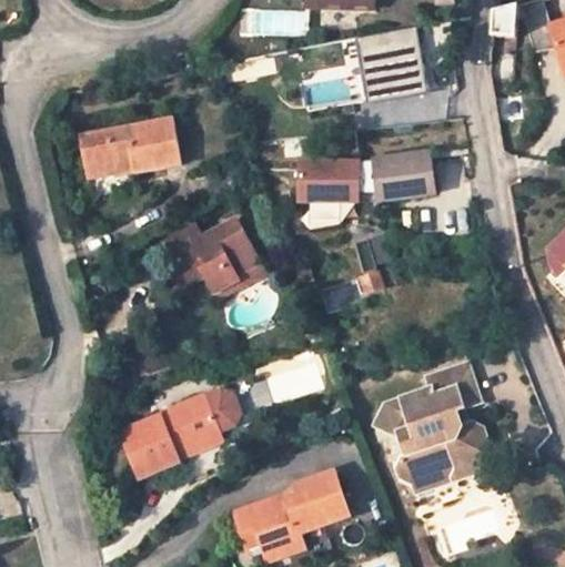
[(493,11),(490,36),(514,38),(516,4),(493,11)]
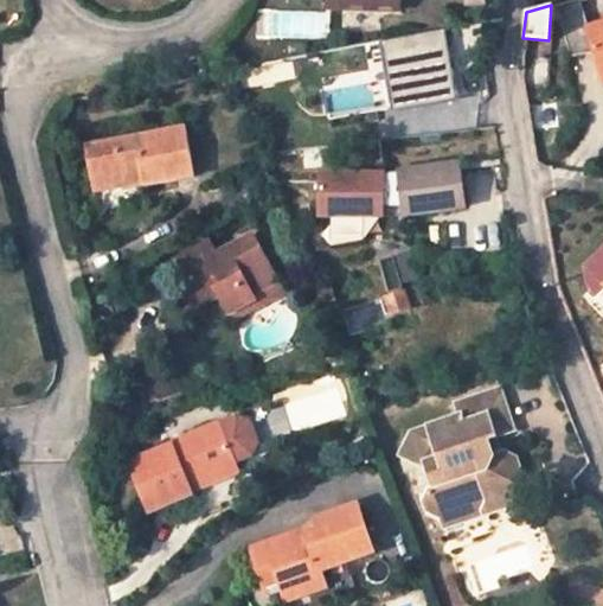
[(602,69),(602,20),(583,26),(596,71),(602,69)]
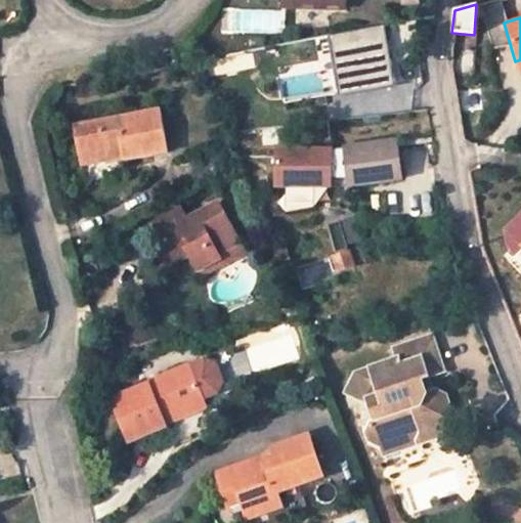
[(336,31),(340,91),(395,88),(391,28),(336,31)]
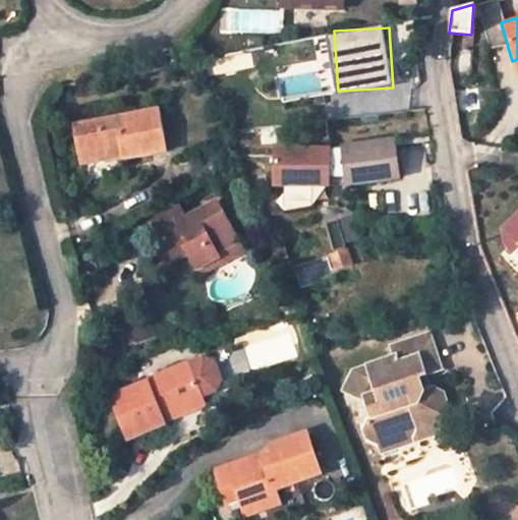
[(154,108),(70,125),(78,163),(118,155),(119,159),(164,151),(154,108)]
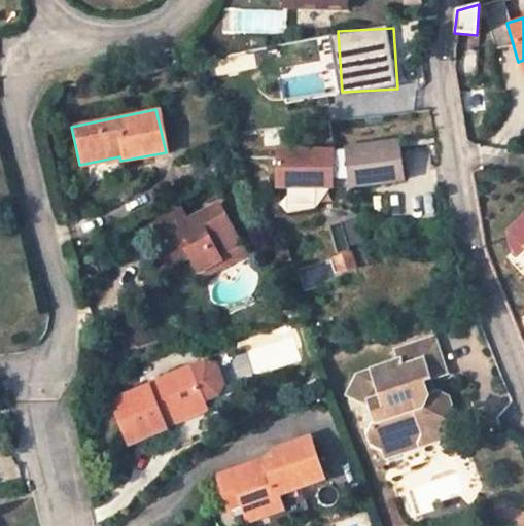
[(403,178),(397,140),(345,147),(345,149),(349,178),(350,185),(403,178)]
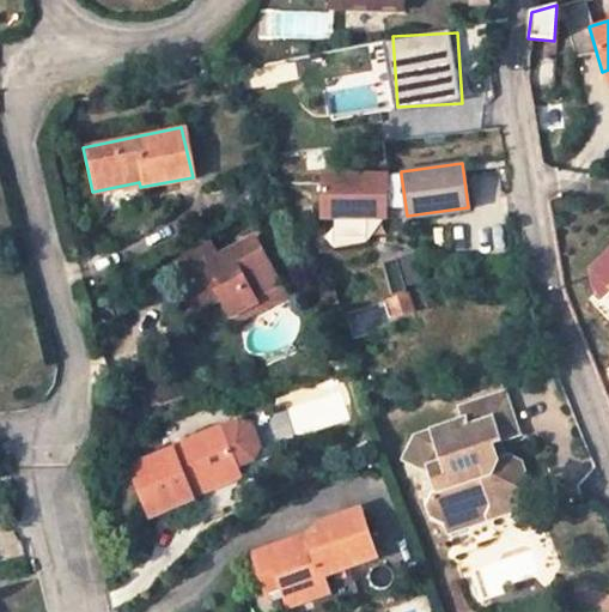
[(387,173),(322,173),(322,217),(385,217),(385,207),(406,207),(401,174),(387,174),(387,173)]
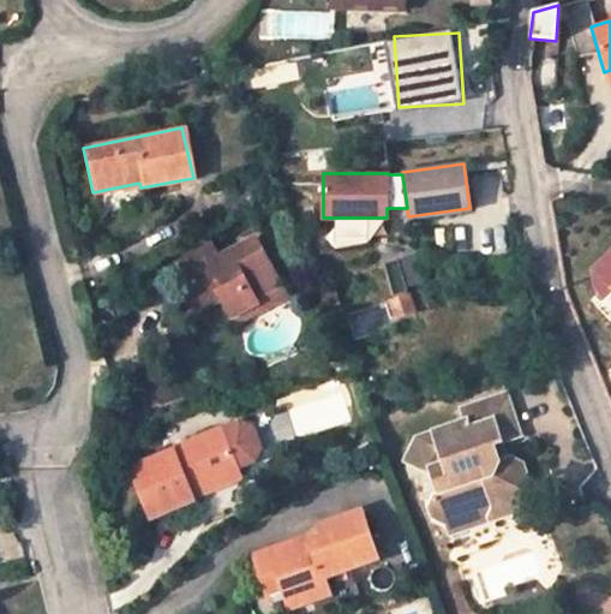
[(251,294),(275,282),(249,237),(213,255),(202,236),(162,257),(185,297),(211,284),(217,296),(228,314),(255,300),(251,294)]
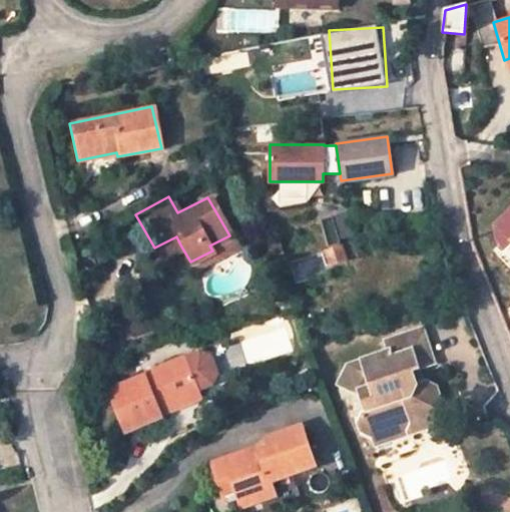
[(509,207),(493,223),(495,240),(502,248),(509,241),(509,207)]
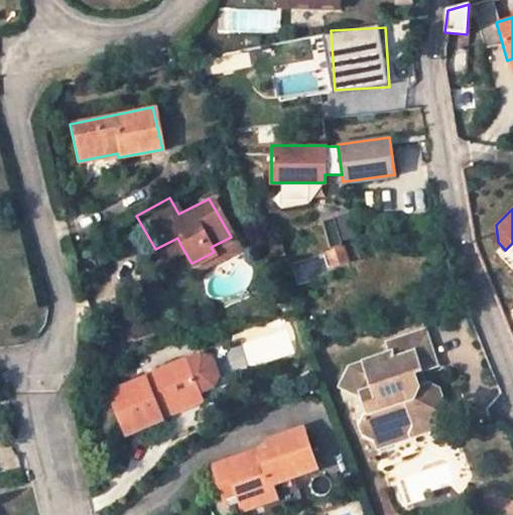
[(214,252),(191,263),(195,268),(237,247),(231,237),(211,247),(214,252)]
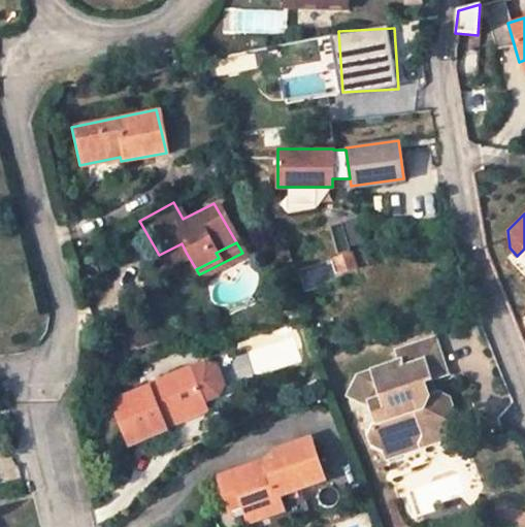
[(182,243),(159,255),(164,265),(187,254),(182,243)]
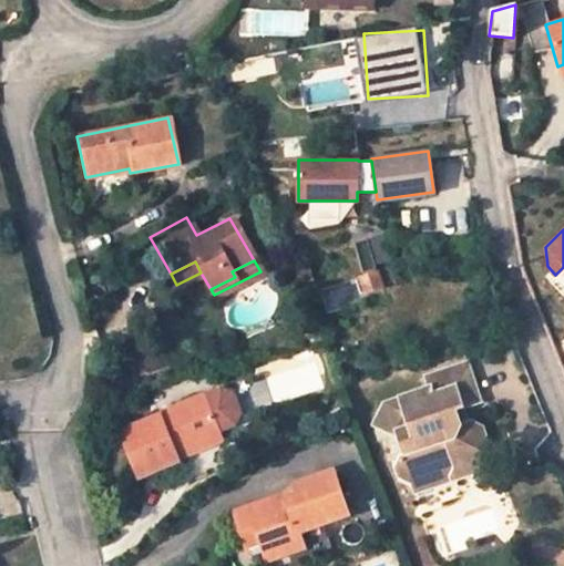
[(379,286),(375,271),(358,277),(362,291),(379,286)]
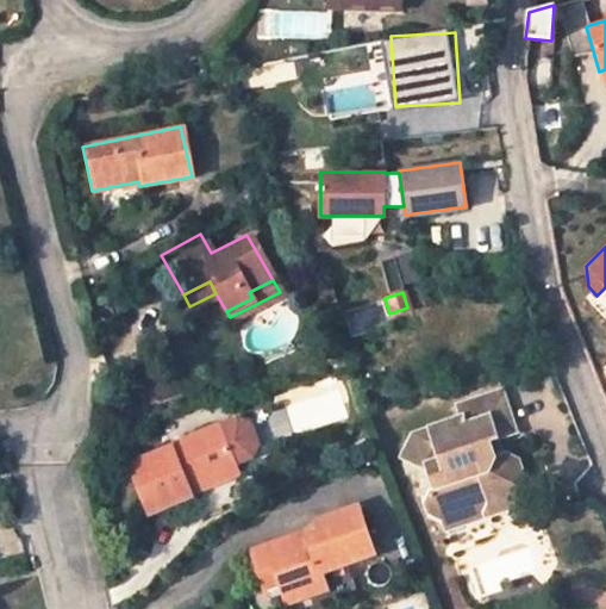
[(481,437),(488,435),(507,429),(493,387),(451,401),(455,414),(406,429),(397,451),(419,463),(423,461),(429,484),(425,485),(419,499),(422,508),(436,516),(437,515),(443,514),(455,522),(479,514),(483,499),(505,493),(516,473),(510,455),(498,449),(494,451),(486,454),(481,437)]
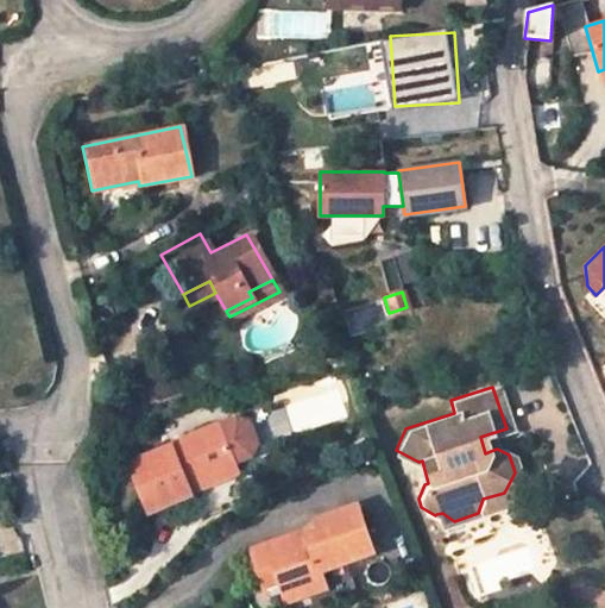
[(126,462),(147,511),(190,495),(188,491),(183,480),(232,462),(251,453),(260,442),(250,422),(235,419),(126,462)]
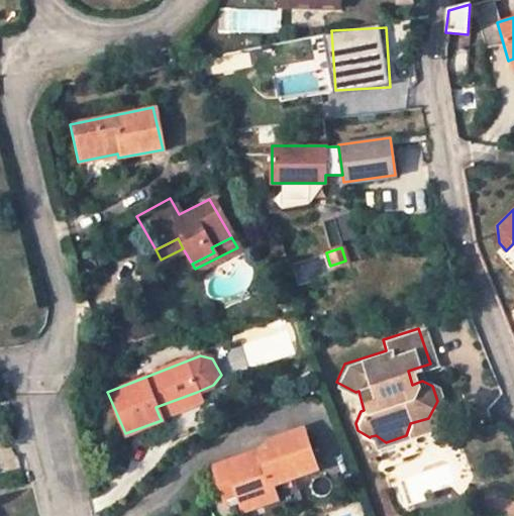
[(412,385),(419,382),(414,369),(408,371),(412,385)]
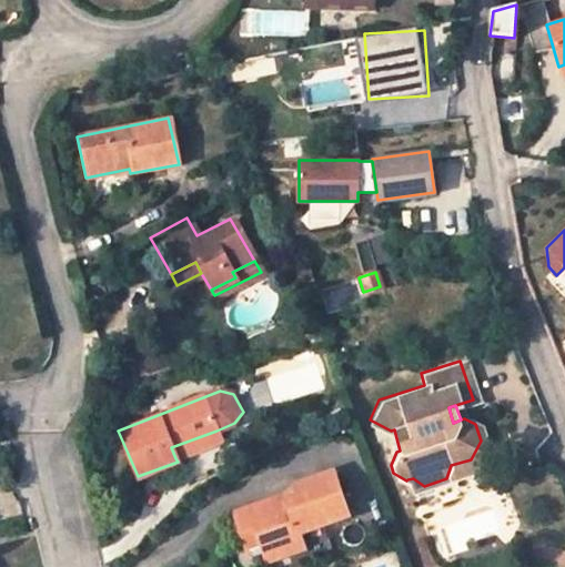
[(171,447),(175,458),(221,441),(217,431),(171,447)]
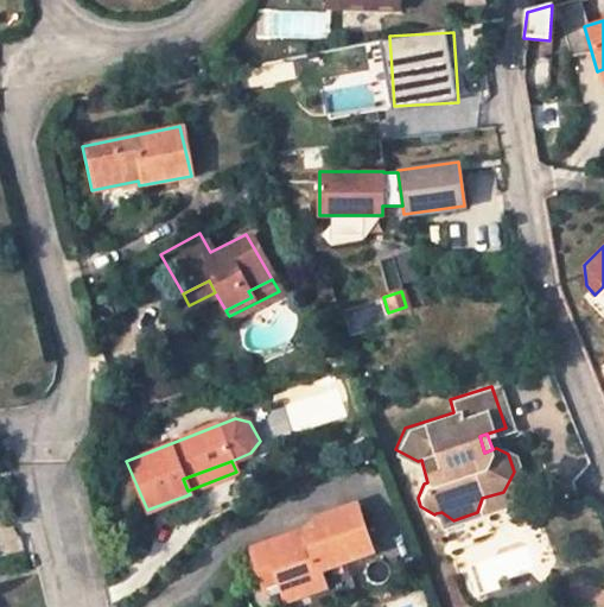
[(477,512),(507,503),(503,492),(482,498),(477,512)]
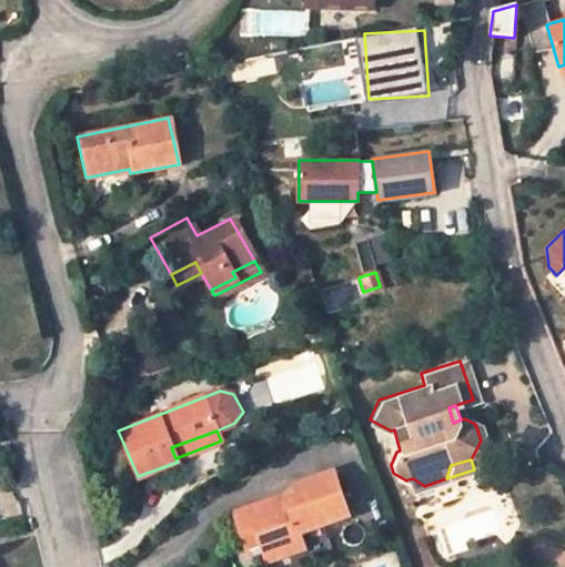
[(298,544),(295,536),(346,520),(332,476),(292,488),(295,499),(271,507),(270,503),(232,515),(239,536),(253,533),(264,565),(285,559),(282,548),(298,544)]
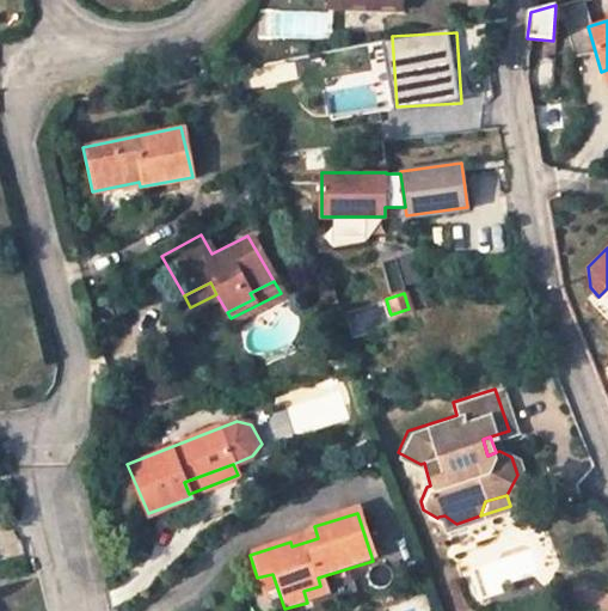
[(438,517),(442,527),(456,524),(444,515),(438,517)]
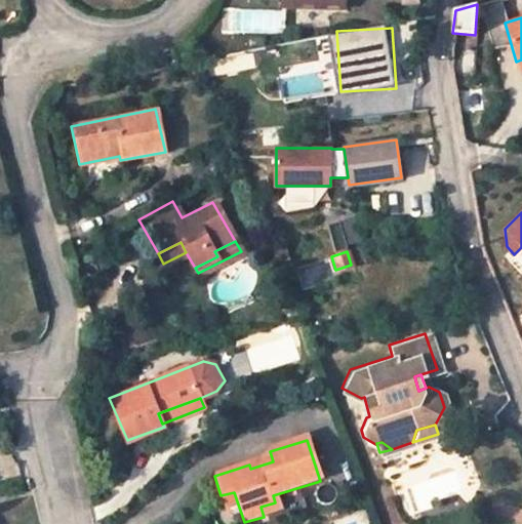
[(264,517),(278,512),(275,502),(261,507),(264,517)]
